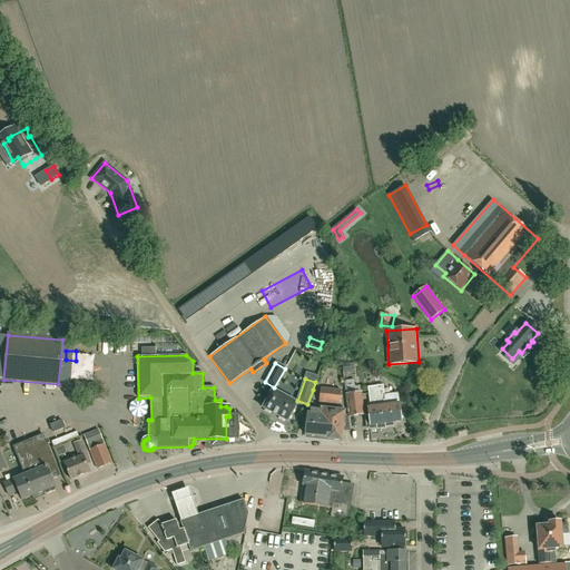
[(384,426),(392,425),(392,422),(401,421),(399,404),(397,394),(384,395),(383,385),(367,387),(371,408),(369,408),(371,425),(372,428),(379,426),(379,428),(384,426)]
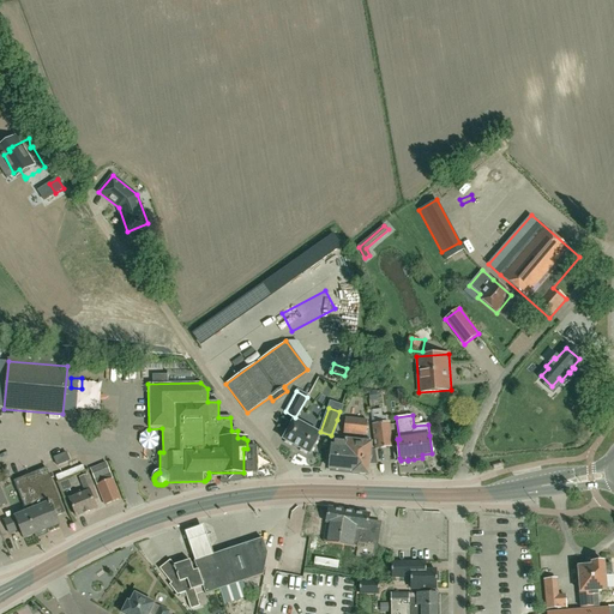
[(367,421),(344,419),(343,434),(366,437),(367,421)]
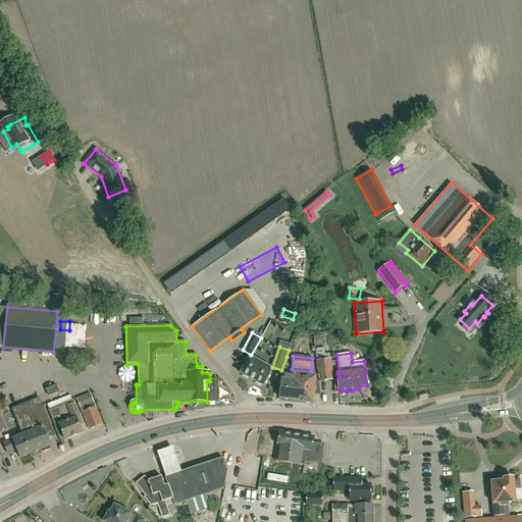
[(240,374),(262,386),(271,369),(264,365),(265,364),(258,360),(257,361),(249,357),(240,374)]
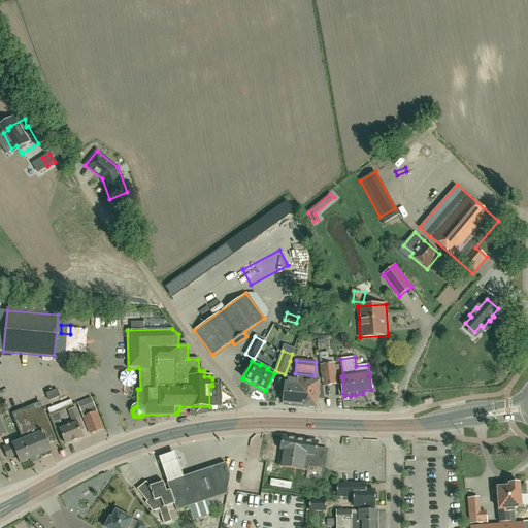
[(334,364),(320,366),(323,386),(337,385),(334,364)]
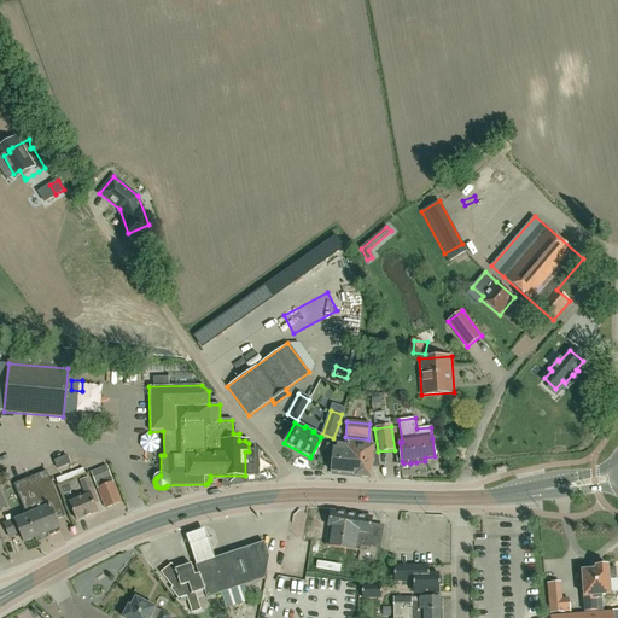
[(333,449),(331,472),(355,474),(355,476),(371,478),(371,467),(379,467),(377,454),(372,454),(373,447),(372,447),(372,442),(365,442),(365,445),(360,445),(360,443),(350,442),(349,445),(337,444),(336,449),(333,449)]
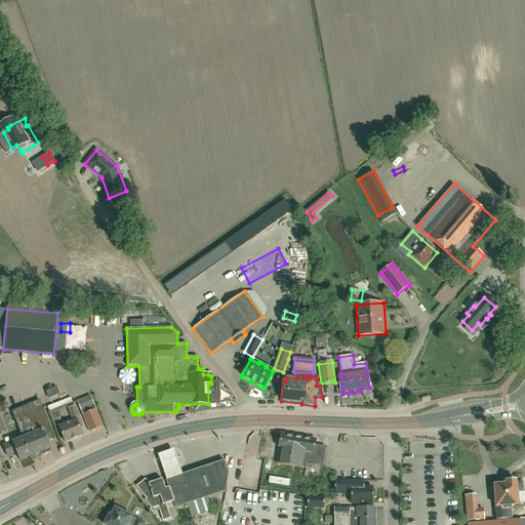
[(48,398),(58,394),(56,388),(45,392),(48,398)]
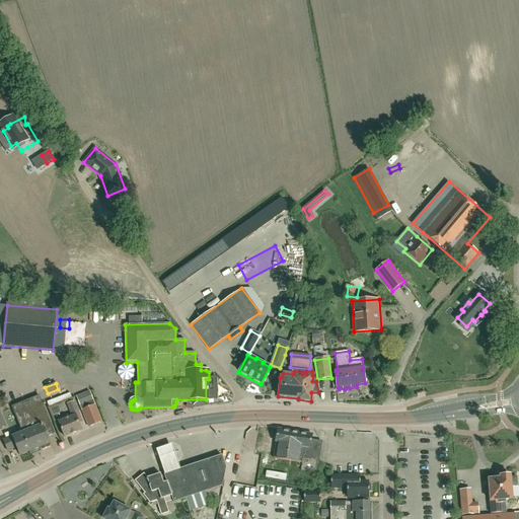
[(76,396),(88,427),(101,422),(89,391),(76,396)]
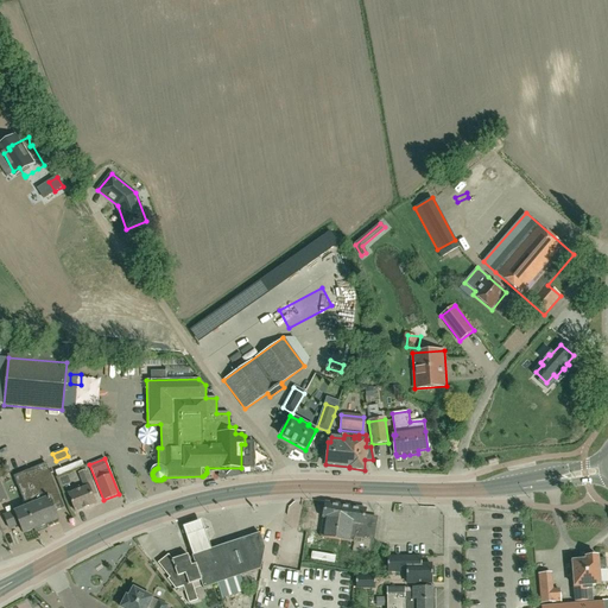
[(36,529),(58,519),(55,511),(63,507),(45,464),(13,477),(20,493),(36,529)]
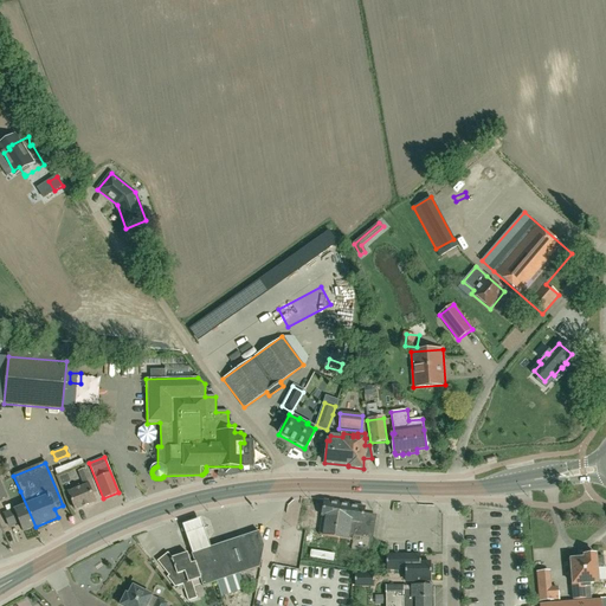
[(75,510),(95,502),(91,494),(96,492),(86,469),(77,472),(83,487),(68,492),(75,510)]
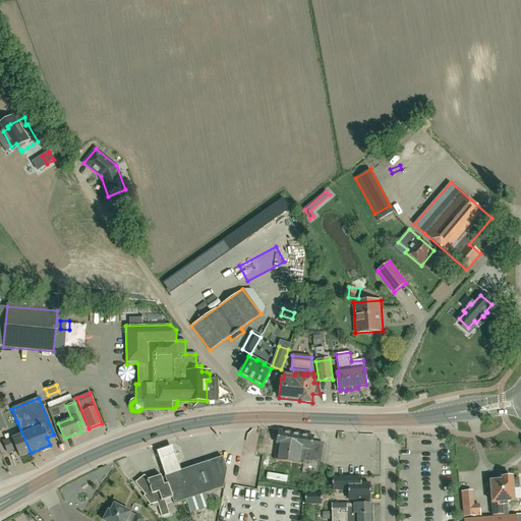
[(31,453),(17,422),(22,435),(15,438),(15,437),(3,442),(8,453),(16,450),(20,457),(31,453)]
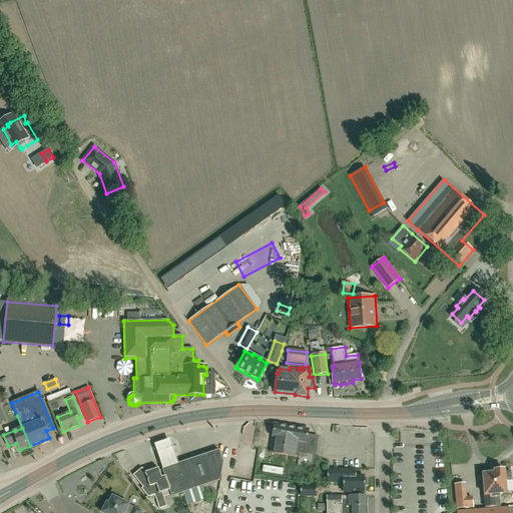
[(259,435),(255,435),(255,459),(262,459),(282,459),(282,460),(290,460),(295,460),(295,433),(292,433),(292,435),(285,435),(285,433),(282,433),(282,435),(278,435),(278,436),(274,436),(274,435),(270,435),(266,435),(266,436),(259,436),(259,435)]
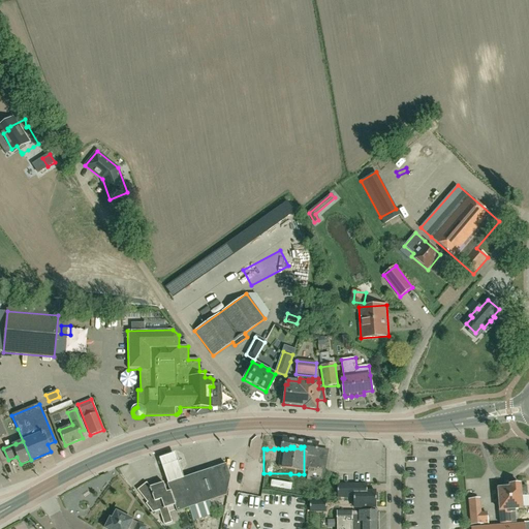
[(318,446),(318,469),(335,469),(335,464),(344,464),(346,464),(350,464),(352,464),(364,464),(364,472),(364,476),(374,476),(374,464),(376,464),(376,449),(368,449),(368,447),(362,447),(362,449),(352,449),(352,450),(344,450),(344,449),(334,449),(334,446),(318,446)]
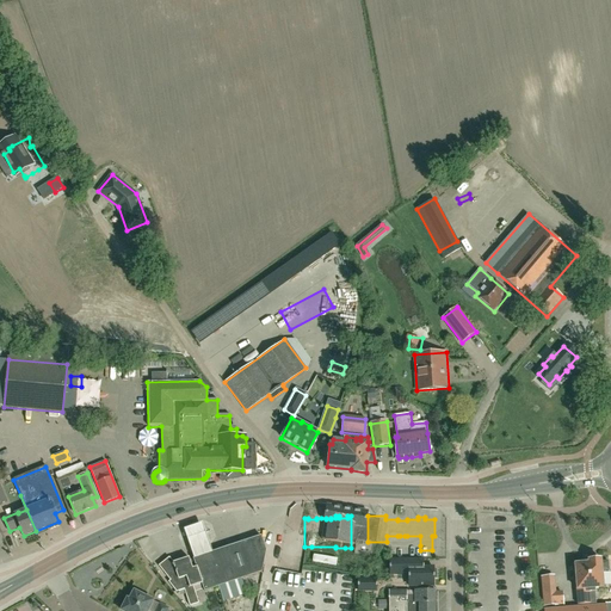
[(173,562),(184,590),(190,606),(198,603),(193,586),(202,584),(204,591),(217,586),(222,602),(246,593),(241,579),(261,572),(266,549),(261,536),(210,553),(208,544),(195,548),(192,554),(195,557),(190,560),(189,557),(173,562)]
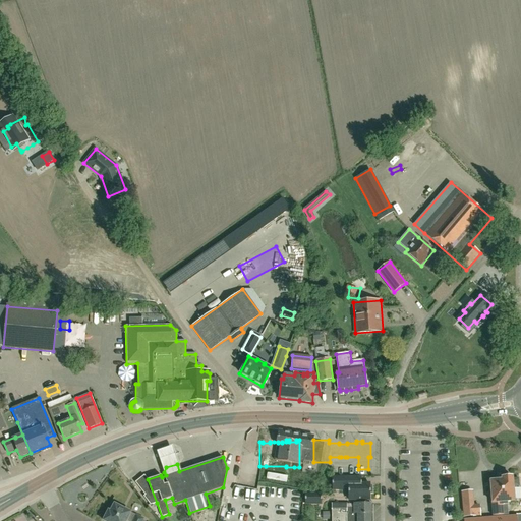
[(151,505),(152,504),(157,503),(148,479),(143,475),(135,481),(146,496),(148,502),(151,505)]
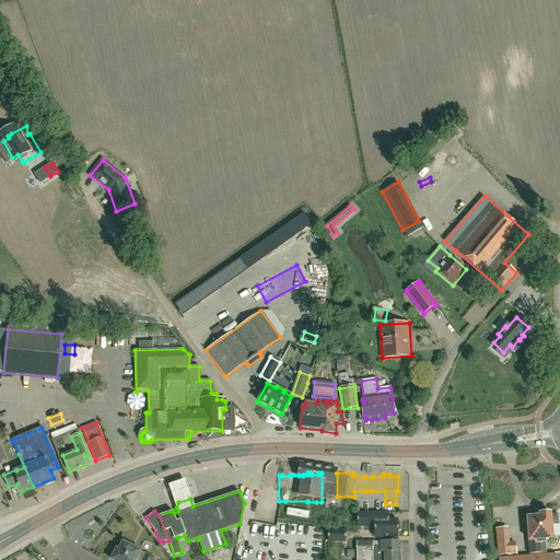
[(398,521),(388,521),(388,513),(357,513),(357,526),(374,526),(374,537),(398,537),(398,531),(400,531),(400,522),(398,522),(398,521)]
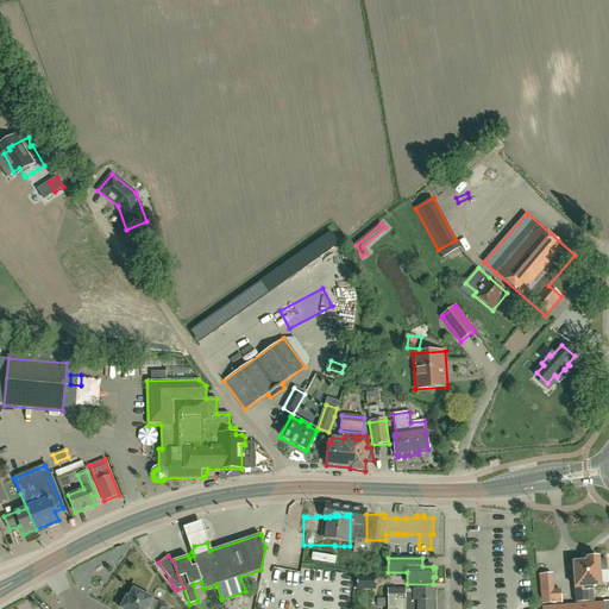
[(588,562),(575,563),(576,588),(577,603),(595,602),(594,586),(601,585),(600,570),(607,569),(607,560),(600,560),(600,558),(588,559),(588,562)]
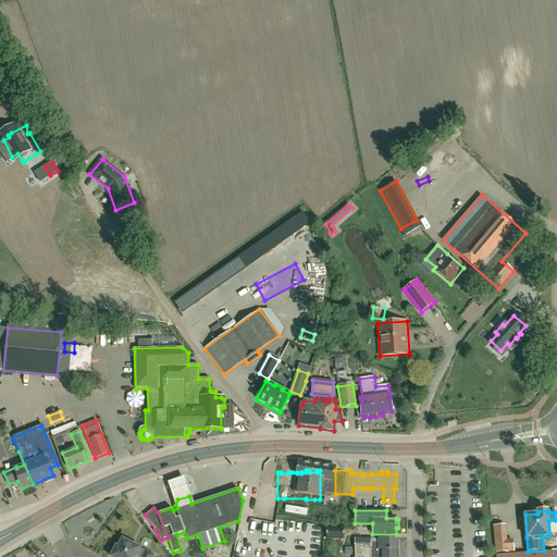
[(505,525),(494,527),(496,553),(514,551),(512,541),(506,541),(505,525)]
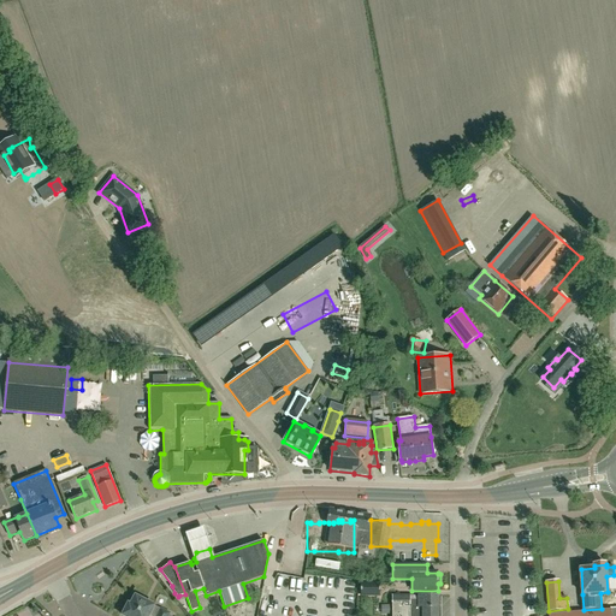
[(379,585),(360,584),(360,596),(379,596),(379,585)]
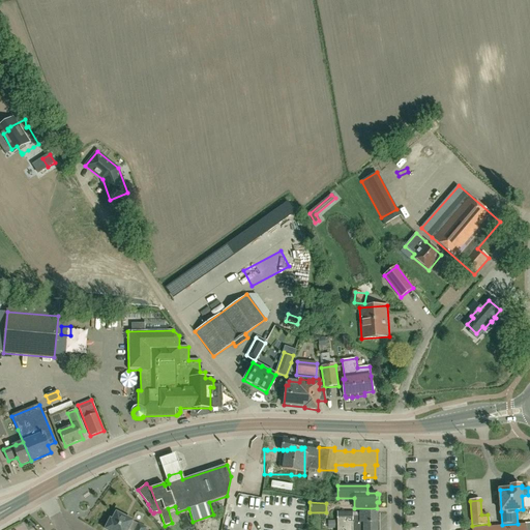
[(144,529),(146,528),(116,512),(113,520),(111,520),(106,529),(144,529)]
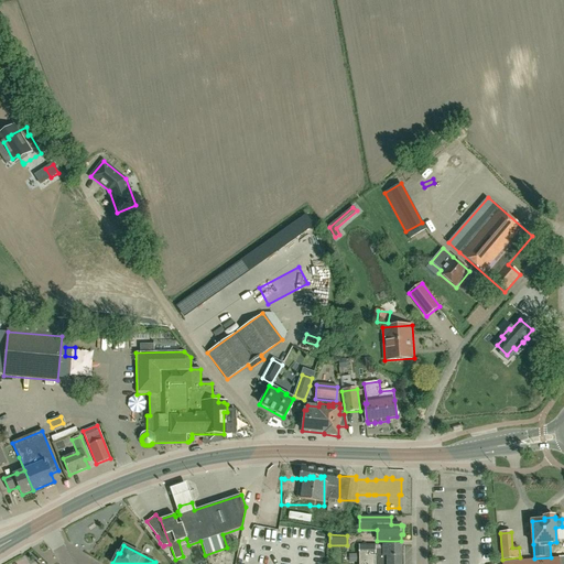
[(400,563),(401,546),(383,546),(383,551),(376,551),(376,545),(359,545),(359,563),(400,563)]
